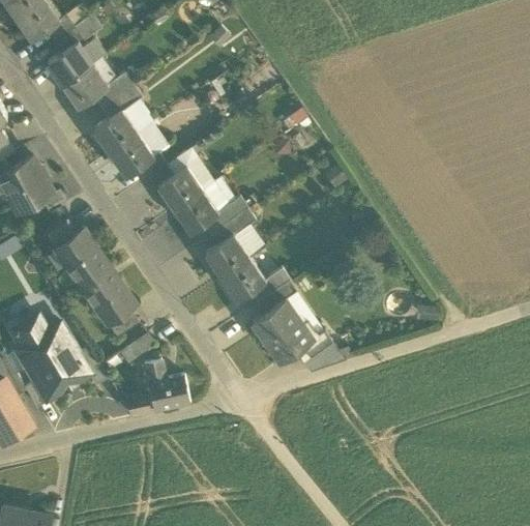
[(2,0),(15,17),(38,0),(2,0)]
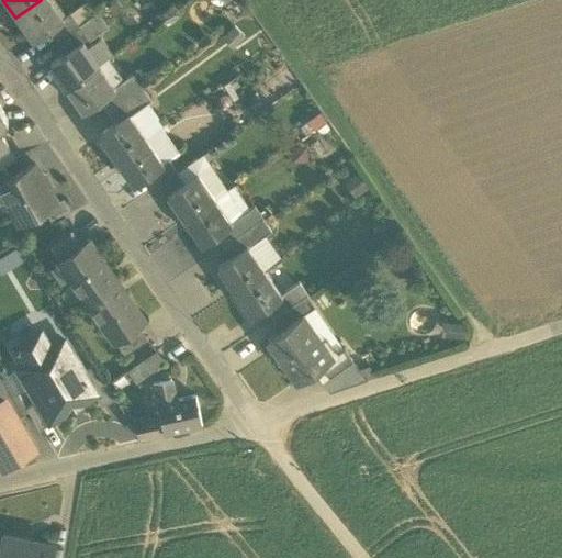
[(62,20),(47,0),(41,0),(15,18),(33,42),(48,31),(63,21),(62,20)]
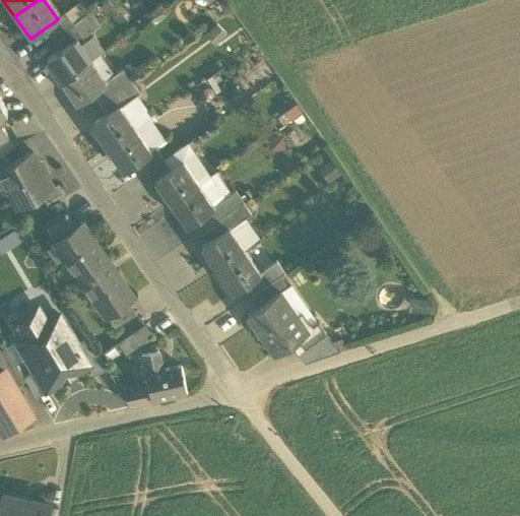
[(64,13),(72,25),(88,14),(80,2),(64,13)]
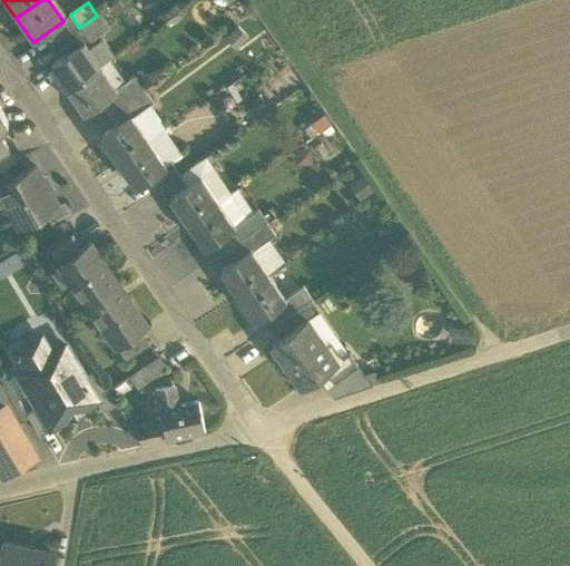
[(79,28),(89,41),(90,44),(110,29),(99,13),(97,16),(79,28)]
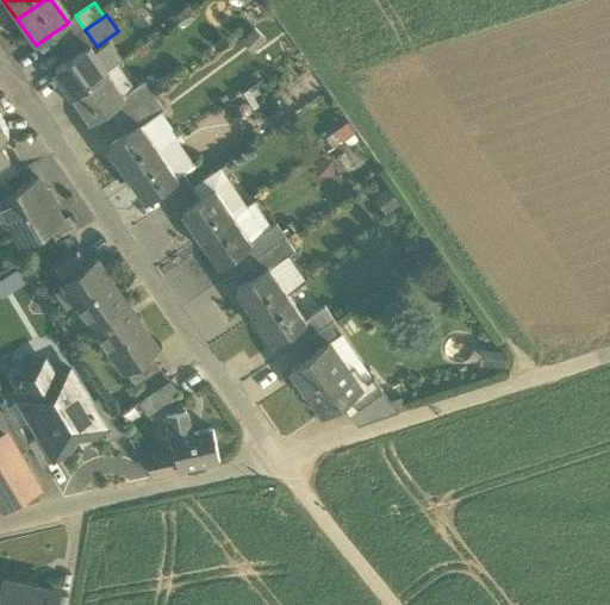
[(53,33),(62,47),(85,30),(75,16),(67,22),(68,23),(53,33)]
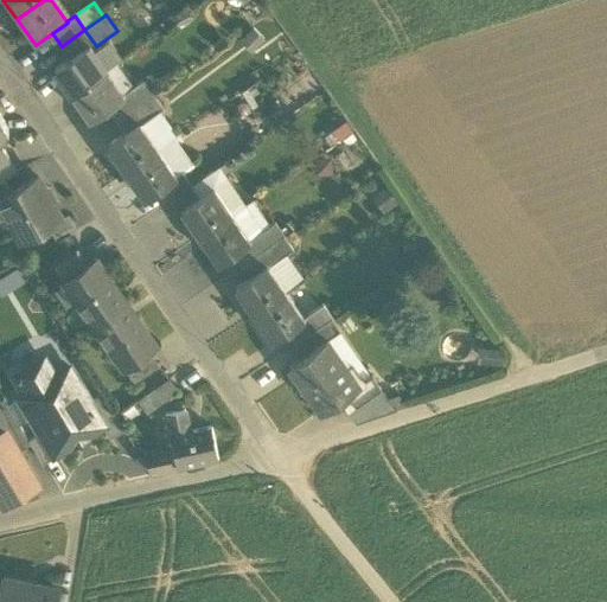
[(95,44),(84,30),(62,46),(70,59),(88,47),(89,49),(95,44)]
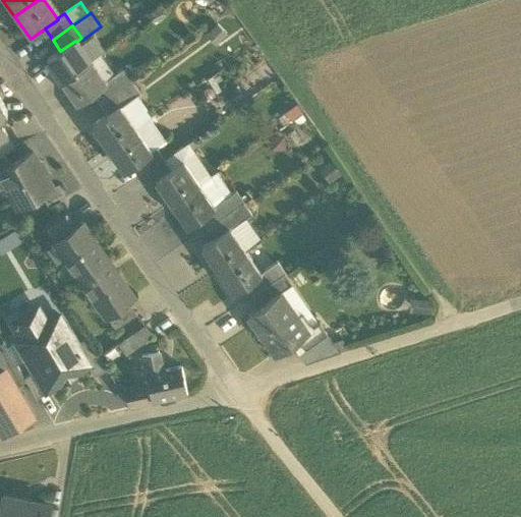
[(217,25),(206,37),(216,46),(226,35),(217,25)]
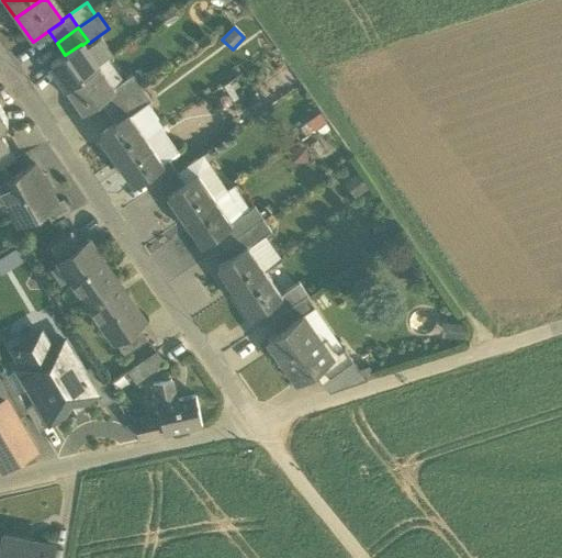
[(98,67),(108,60),(113,57),(101,40),(86,49),(98,67)]
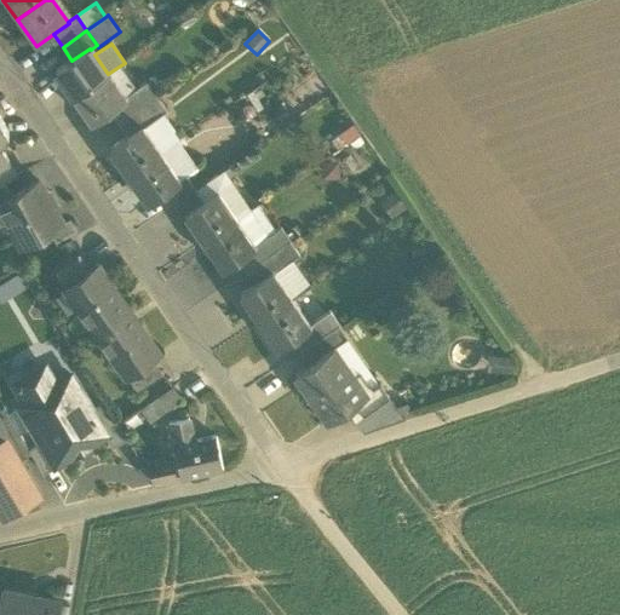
[(55,73),(73,99),(108,74),(95,55),(91,50),(90,49),(72,61),(55,73)]
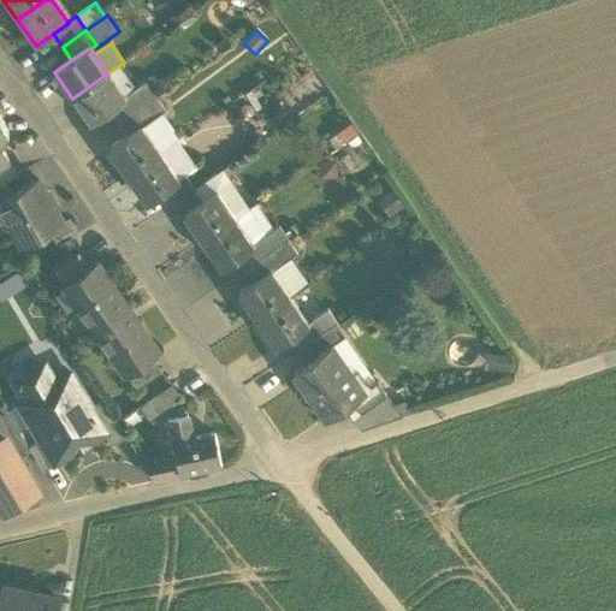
[(107,73),(123,96),(132,90),(135,89),(118,66),(107,73)]
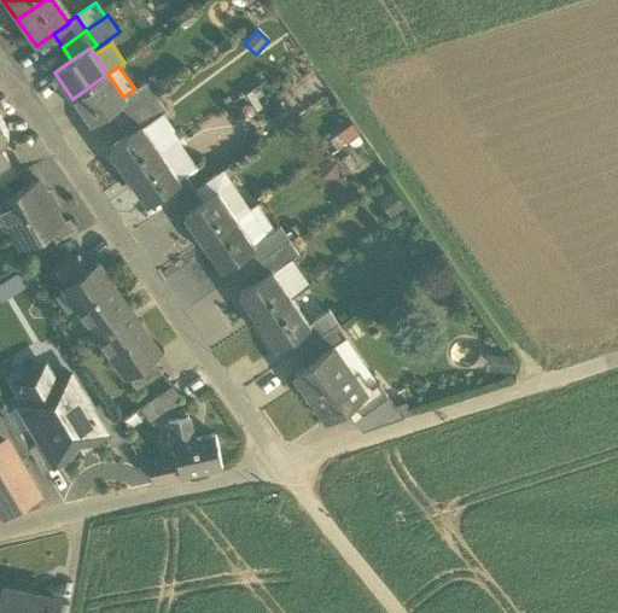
[(123,97),(108,74),(73,99),(89,123),(108,111),(124,99),(123,97)]
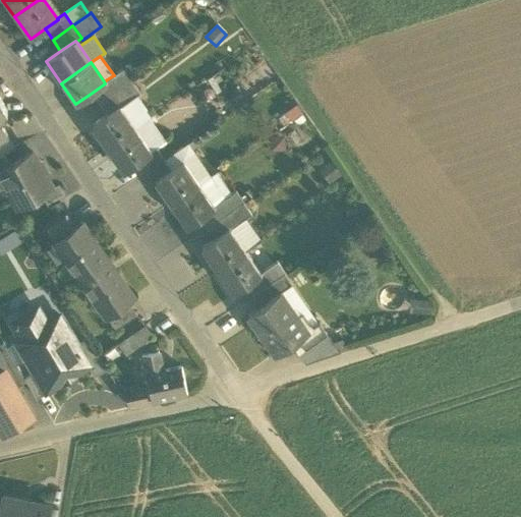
[(112,76),(122,90),(130,83),(121,70),(114,75),(112,76)]
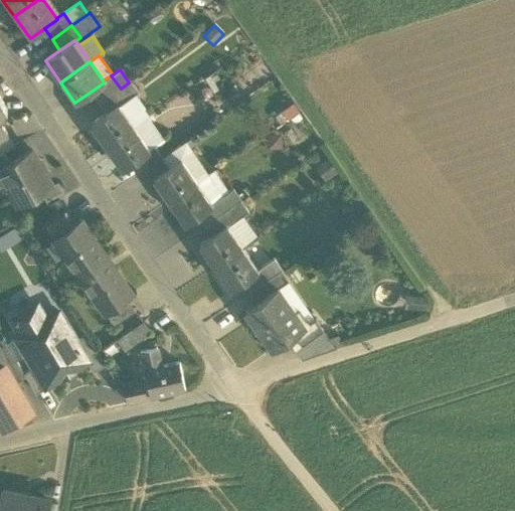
[(90,93),(99,105),(121,89),(111,75),(103,80),(104,82),(90,93)]
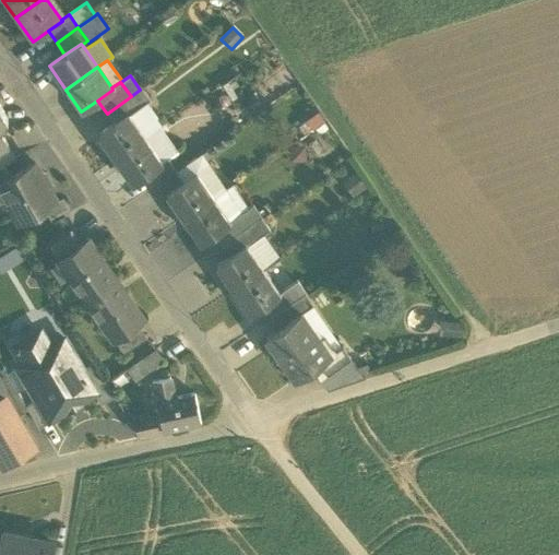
[(150,103),(140,90),(131,96),(140,109),(146,105),(150,103)]
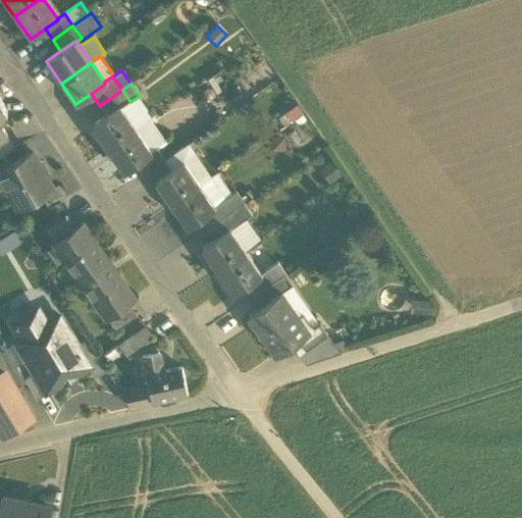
[(236,89),(222,96),(228,108),(243,101),(236,89)]
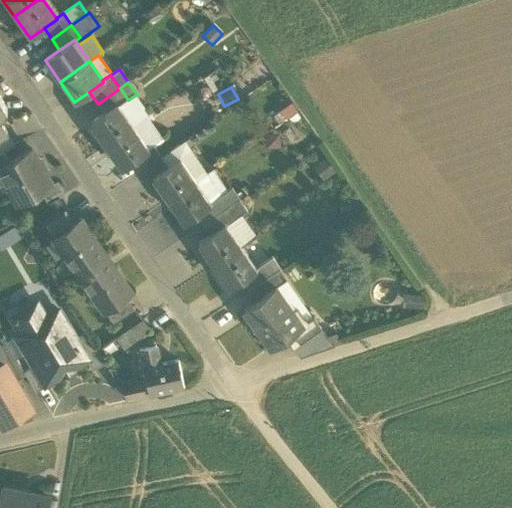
[(128,100),(120,88),(98,104),(104,113),(116,105),(118,107),(128,100)]
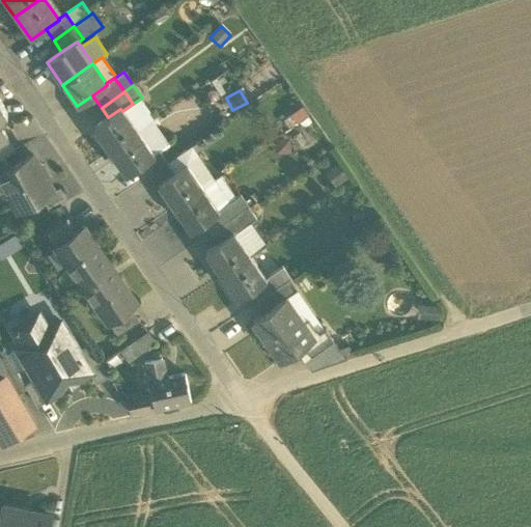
[(133,104),(122,111),(138,134),(152,125),(140,108),(143,106),(139,100),(133,104)]
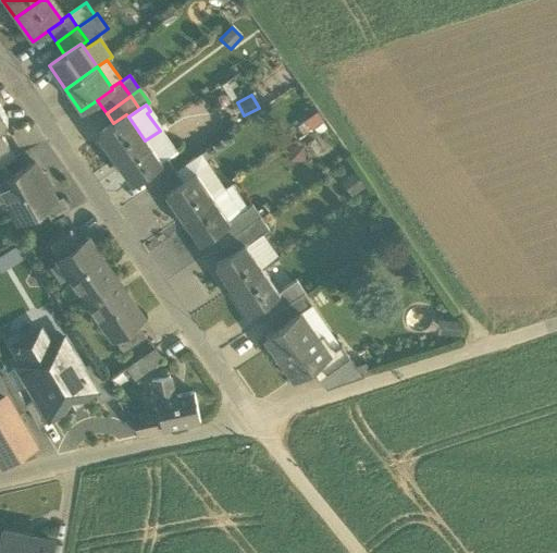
[(317,113),(304,122),(305,123),(310,131),(323,122),(317,113)]
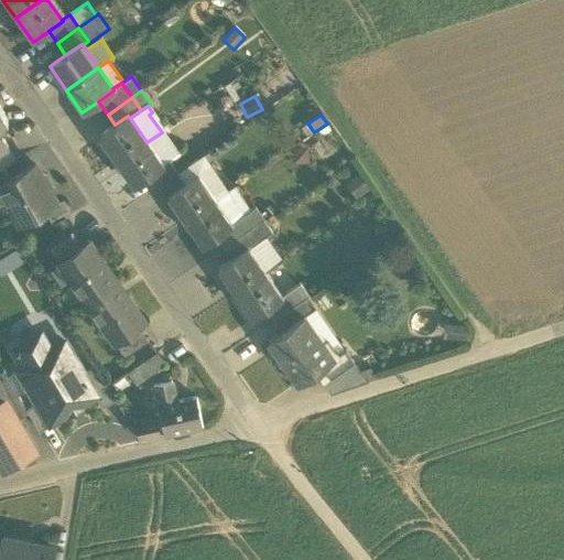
[(98,137),(117,162),(147,142),(130,118),(128,116),(115,125),(98,137)]
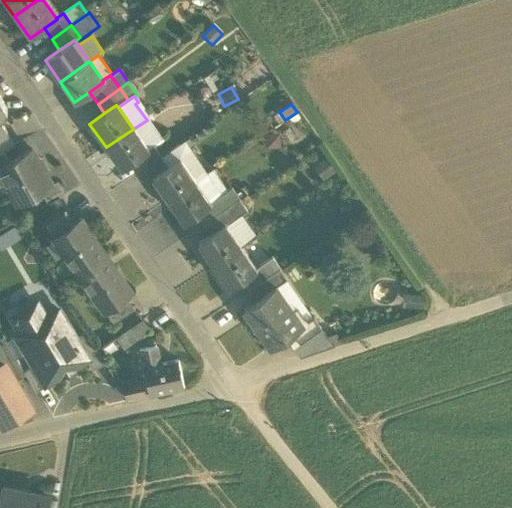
[(278,125),(285,120),(280,113),(273,118),(278,125)]
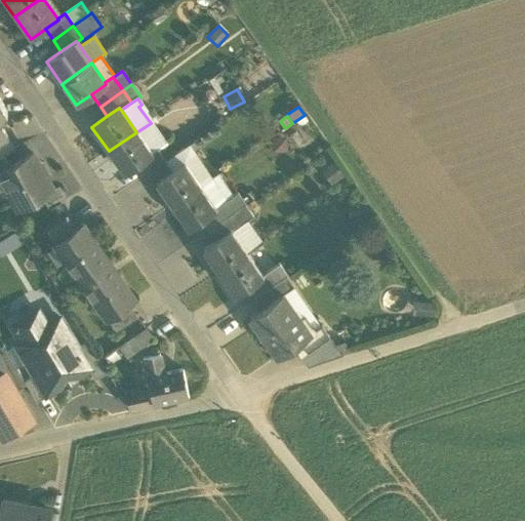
[(151,123),(136,132),(151,154),(156,150),(157,152),(167,145),(152,122),(151,123)]
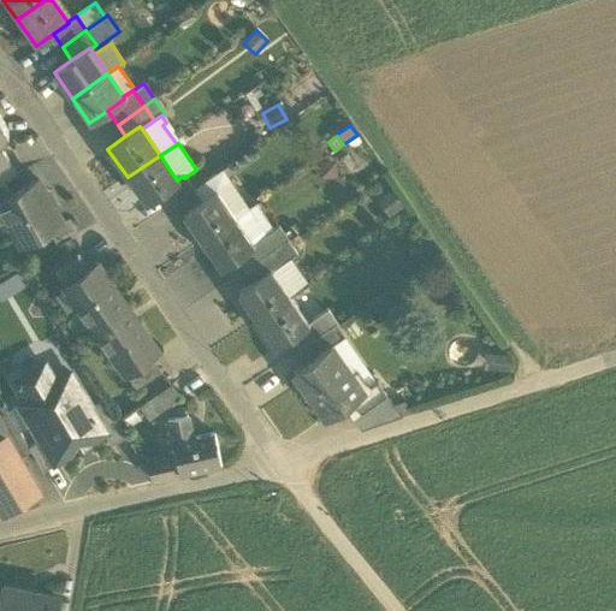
[(252,149),(221,170),(227,179),(258,159),(252,149)]
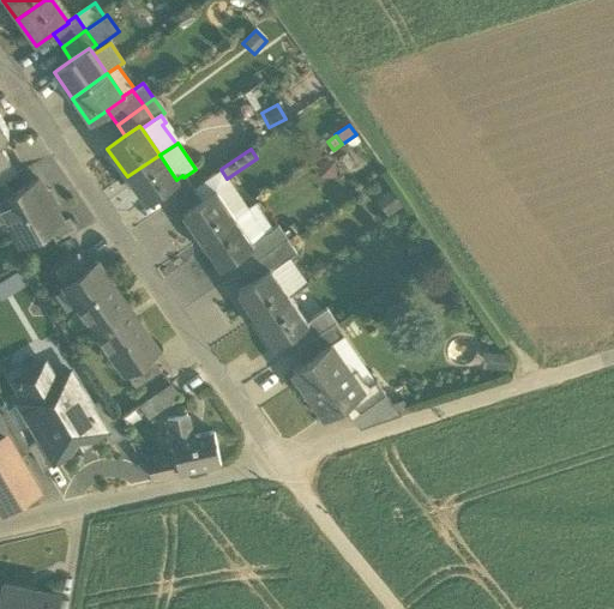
[(160,155),(127,176),(145,204),(160,194),(178,181),(176,180),(160,155)]
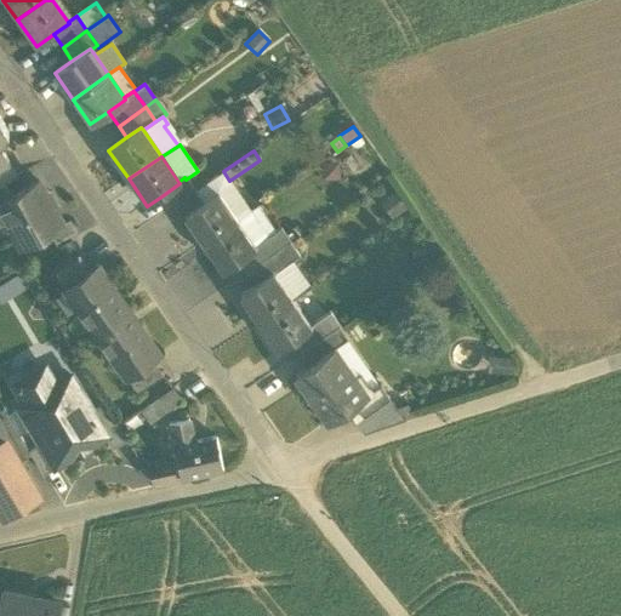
[(0,165),(0,187),(5,184),(17,178),(7,161),(0,165)]
